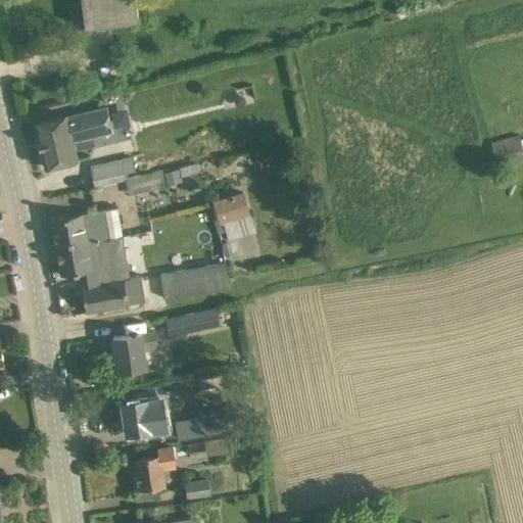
[(82,0),(86,28),(106,25),(135,21),(131,0),(82,0)]
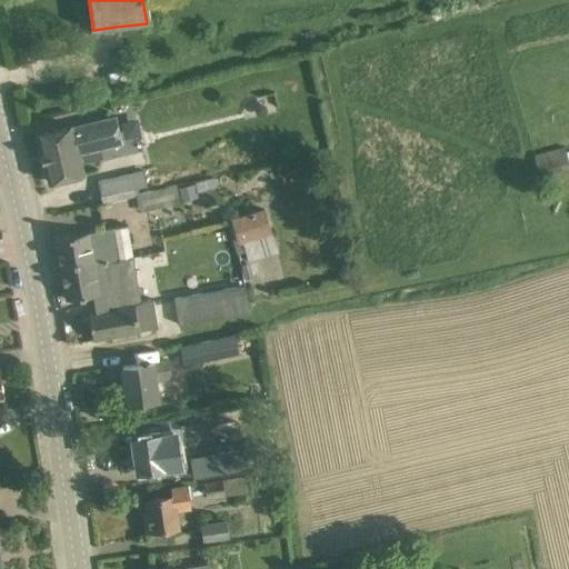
[(49,182),(71,178),(85,175),(79,153),(122,143),(117,117),(72,128),(72,126),(38,135),(49,182)]
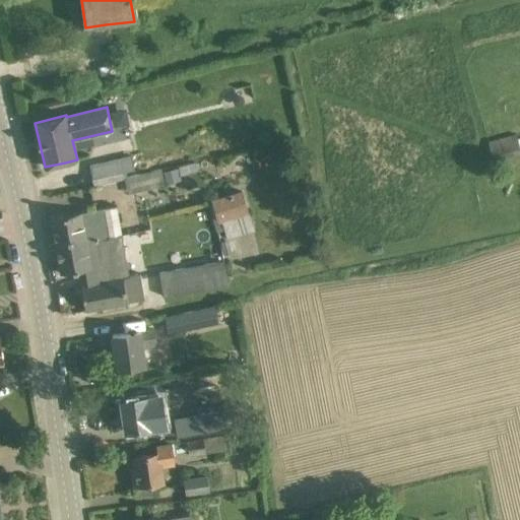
[(516,135),(489,141),(494,158),(519,152),(519,151),(519,148),(519,149),(517,140),(516,135)]
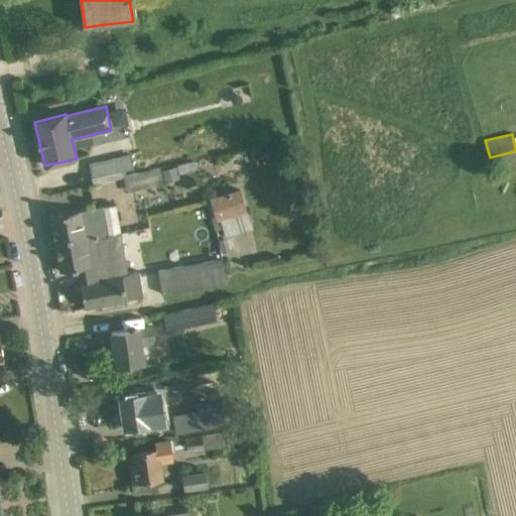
[(94,183),(126,175),(125,170),(134,168),(131,155),(90,164),(94,183)]
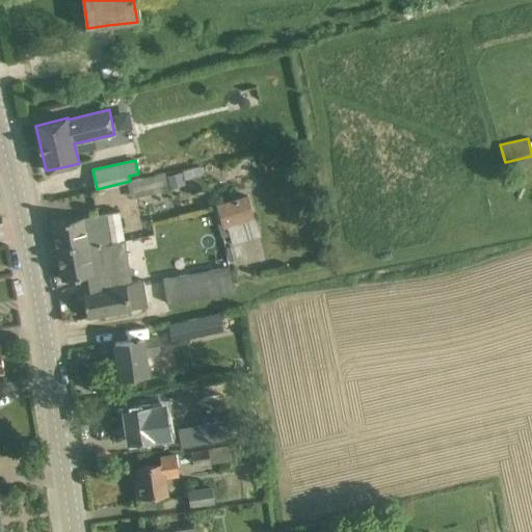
[(130,181),(129,182),(132,198),(168,190),(167,184),(169,184),(170,188),(185,184),(184,180),(204,175),(201,166),(165,177),(165,175),(130,181)]
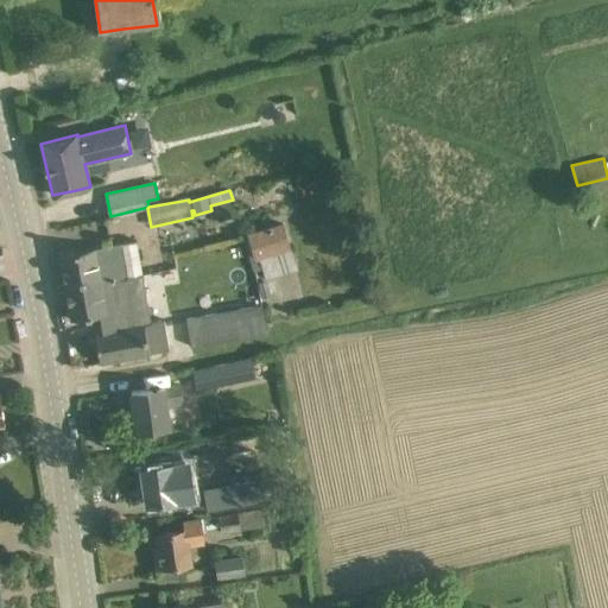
[(251,239),(244,241),(253,272),(264,268),(267,280),(299,270),(284,222),(248,233),(251,239)]
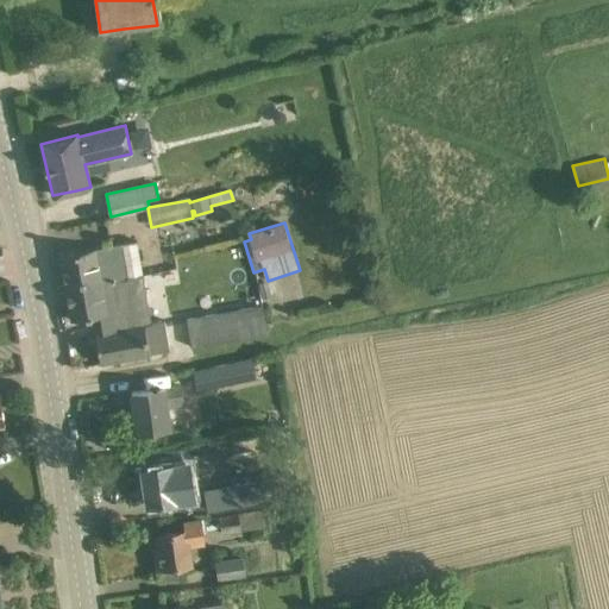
[(83,251),(60,255),(66,284),(100,278),(100,281),(112,280),(113,281),(125,280),(143,276),(137,242),(118,244),(83,251)]
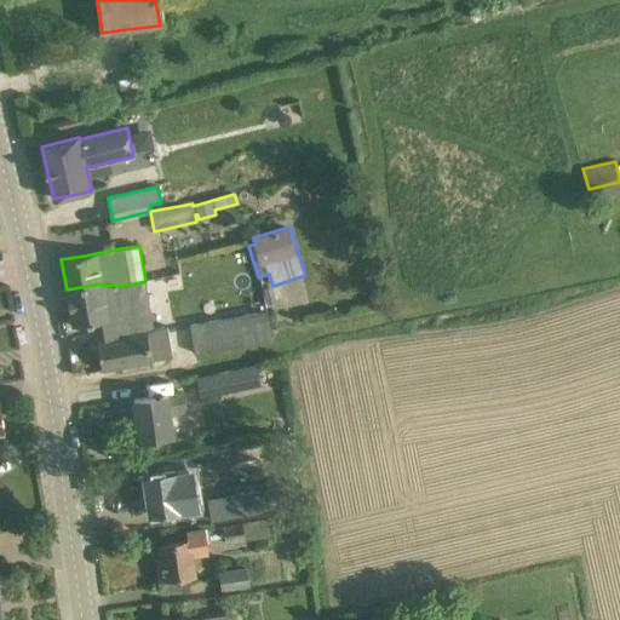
[(102,283),(67,290),(73,327),(95,322),(98,339),(97,339),(103,371),(126,367),(153,362),(153,360),(173,356),(168,328),(155,331),(145,281),(127,285),(115,286),(114,285),(102,286),(102,283)]
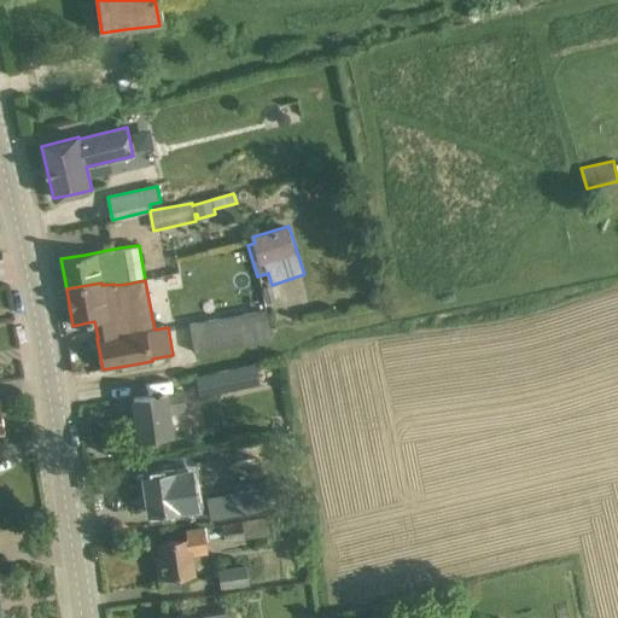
[(272,339),(269,327),(267,312),(190,325),(194,353),(272,339)]
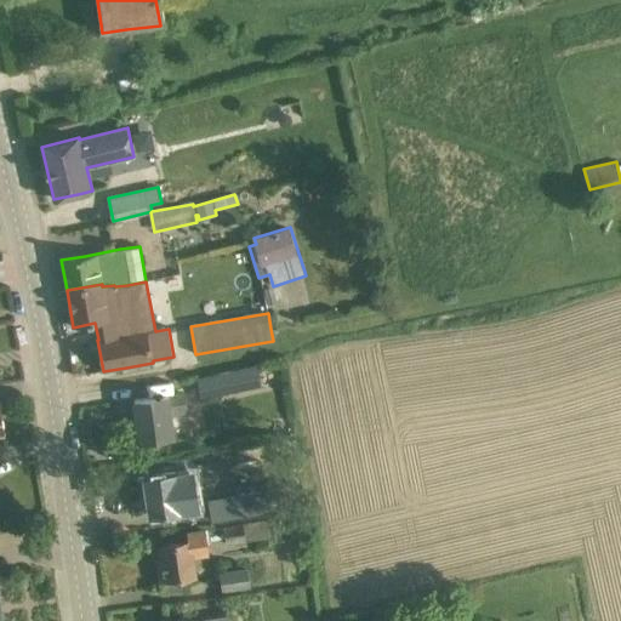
[(241,370),(198,380),(201,398),(245,389),(241,370)]
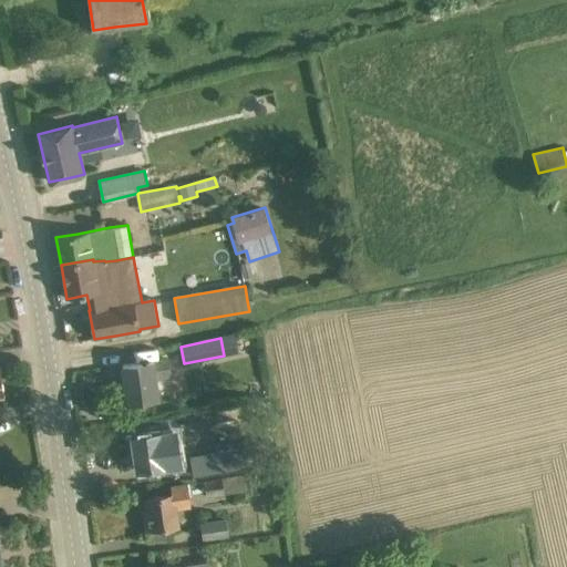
[(172,379),(171,375),(169,360),(153,362),(153,361),(123,366),(127,403),(158,399),(156,381),(172,379)]
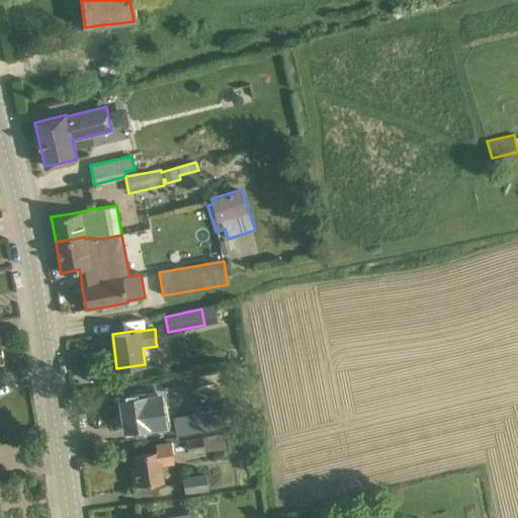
[(165,424),(162,406),(161,394),(146,397),(146,396),(142,396),(121,399),(125,430),(165,424)]
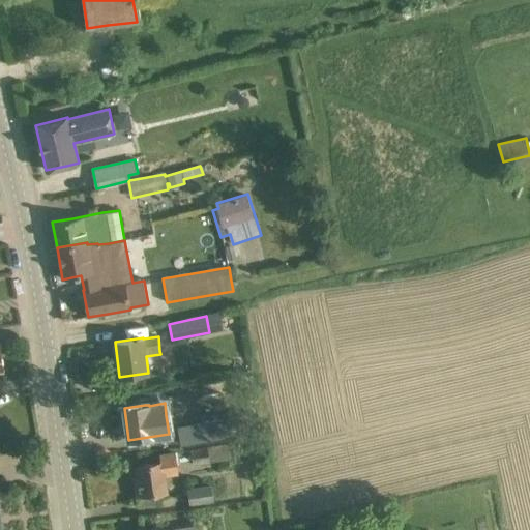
[(204,422),(179,427),(182,444),(207,440),(204,422)]
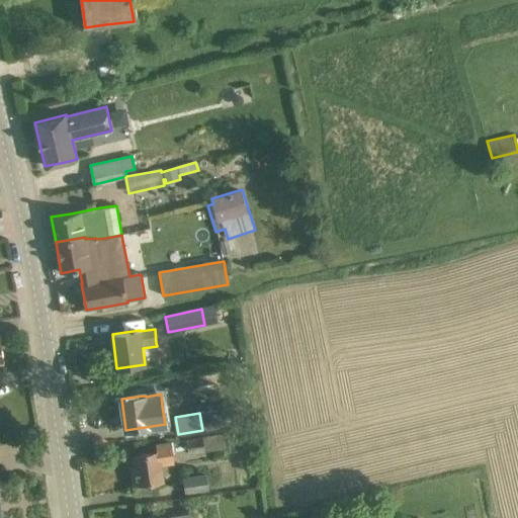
[(172,451),(188,448),(189,455),(226,450),(224,435),(186,440),(170,442),(157,444),(158,451),(134,455),(136,466),(131,467),(134,485),(154,482),(163,481),(161,464),(173,462),(172,451)]
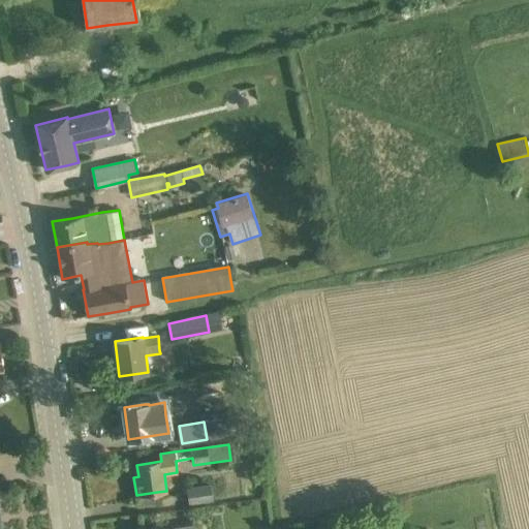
[(191,504),(215,500),(213,485),(188,489),(191,504)]
